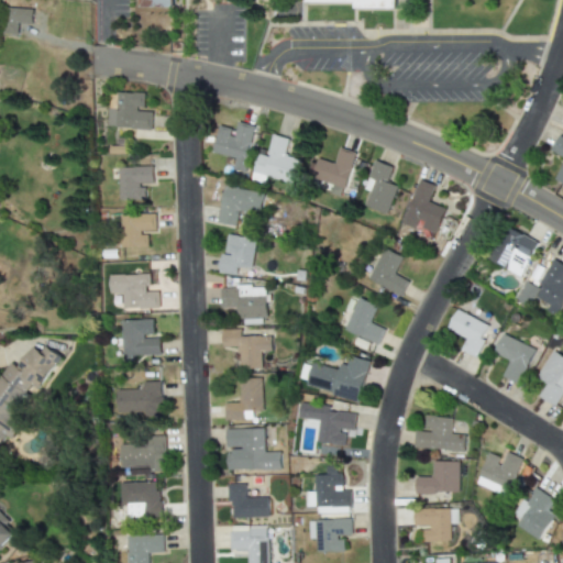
[(302,0),(394,0),(394,11),(351,11),(351,6),(304,7),(302,0)]
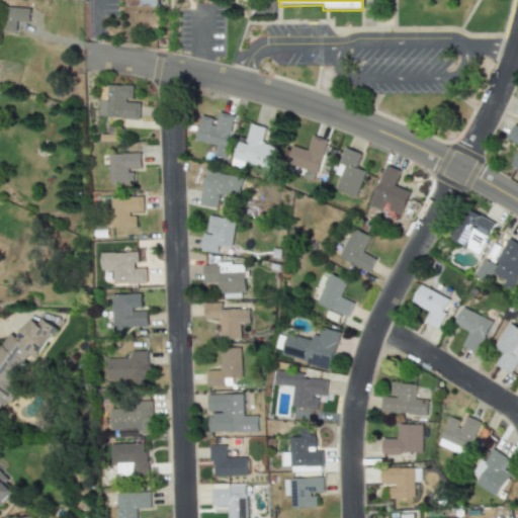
[(16,22),(29,22),(29,8),(3,7),(2,32),(15,32),(16,22)]
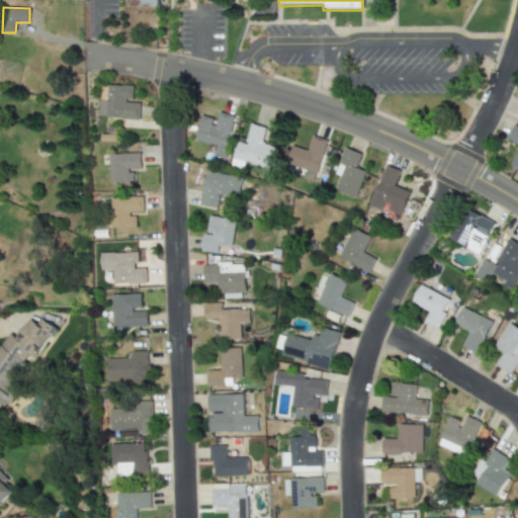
[(99,117),(140,118),(140,101),(133,100),(134,86),(100,85),(99,117)]
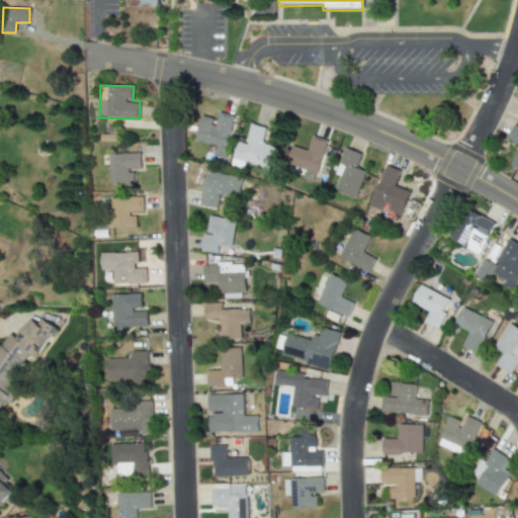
[(233,115),(217,112),(216,118),(200,115),(195,142),(216,145),(213,157),(225,159),(233,115)]
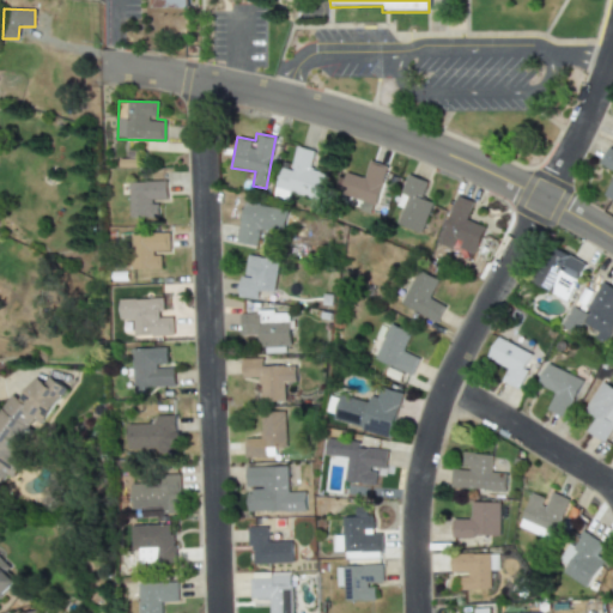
[(278,168),(272,190),(316,204),(325,174),(308,169),(313,151),(295,146),(287,170),(278,168)]
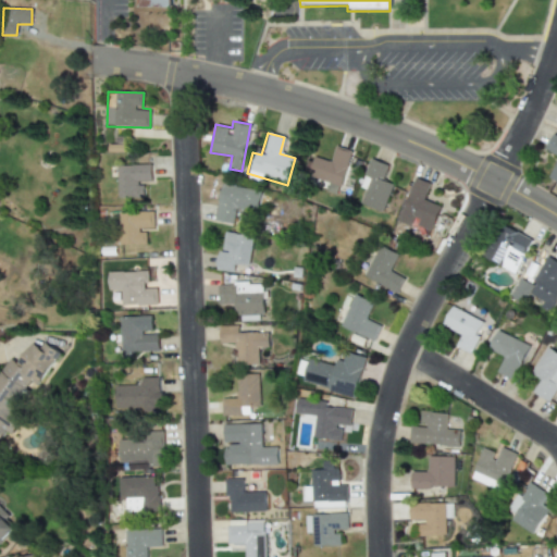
[(556,136),(553,134),(544,150),(556,156),(556,159),(547,178),(556,183),(556,136)]
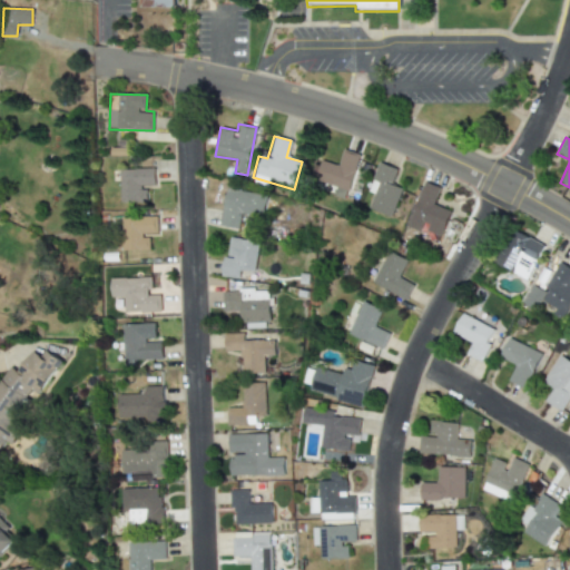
[(314,182),(351,189),(359,154),(342,150),(338,165),(320,160),(314,182)]
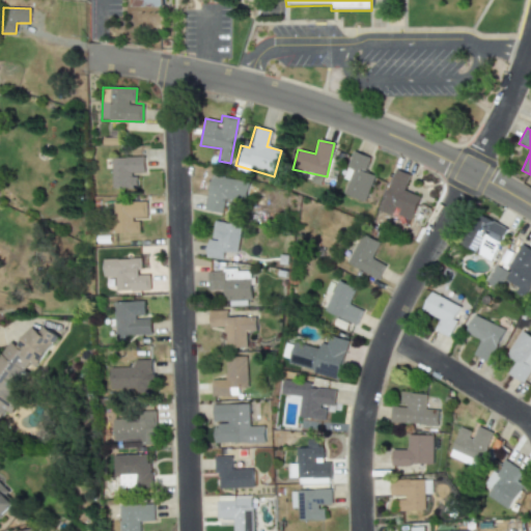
[(374,176),(364,172),(370,158),(354,151),(342,178),(347,180),(342,194),(364,202),(374,176)]
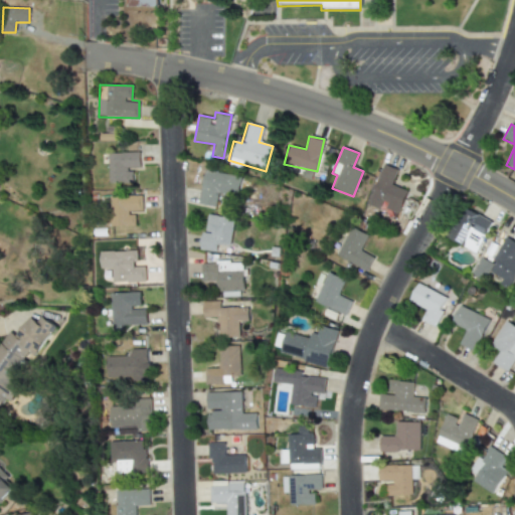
[(109,153),(109,185),(133,184),(133,168),(140,168),(140,152),(109,153)]
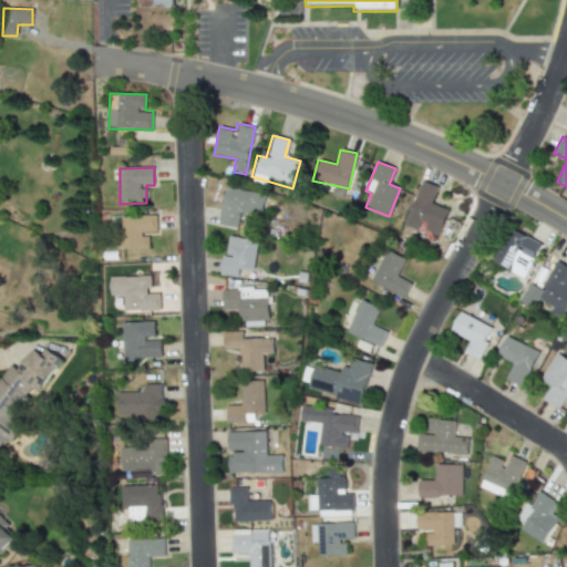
[(440,235),(447,208),(432,204),(437,185),(420,181),(406,226),(440,235)]
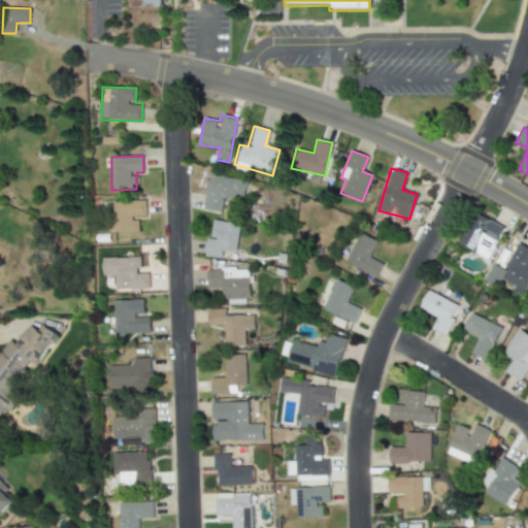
[(221,212),(224,197),(242,201),(246,182),(210,174),(203,208),(221,212)]
